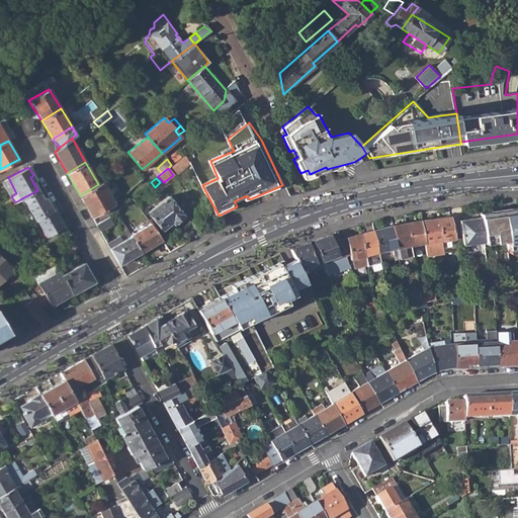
[(80,195),(92,217),(113,204),(101,183),(98,184),(80,195)]
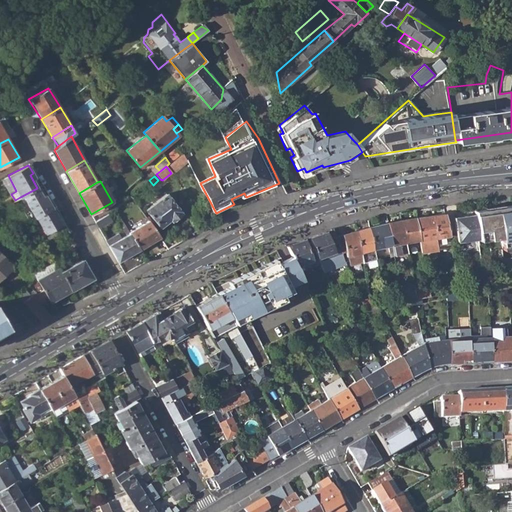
[(20,197),(32,219),(34,218),(53,208),(48,199),(45,201),(37,188),(20,197)]
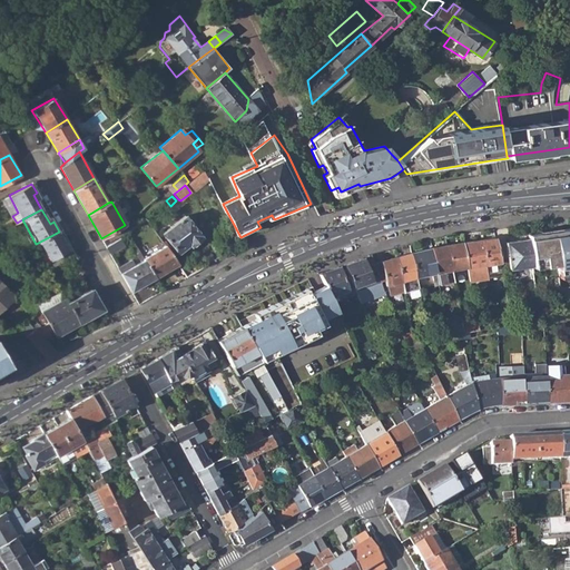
[(163,233),(178,253),(189,243),(190,245),(193,243),(195,246),(203,242),(199,238),(203,236),(185,215),(163,233)]
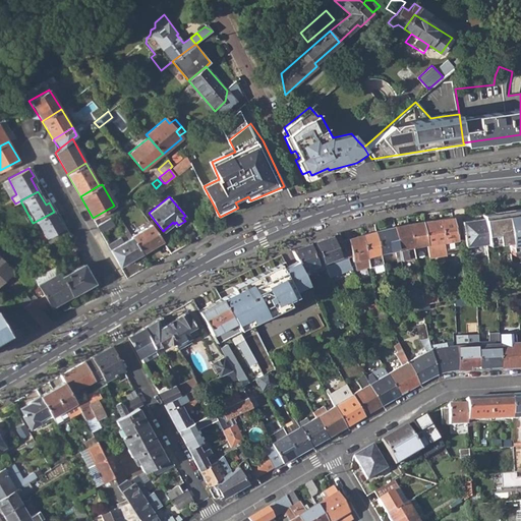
[(505,210),(506,214),(509,237),(510,248),(520,246),(520,211),(512,213),(512,209),(505,210)]
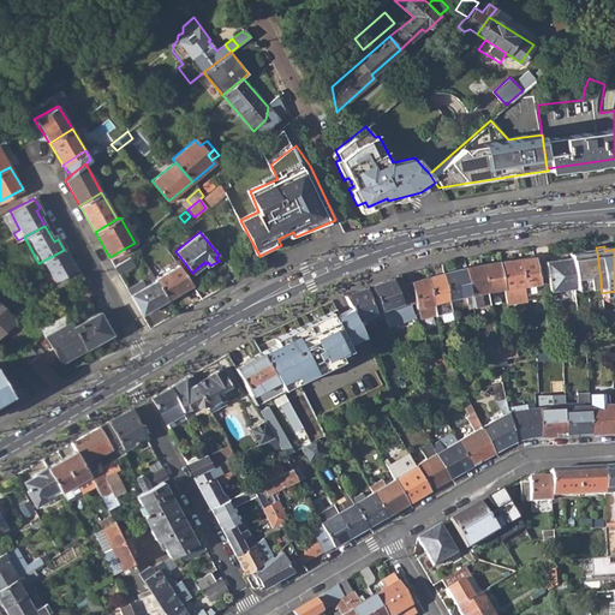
[(41,262),(57,288),(78,276),(64,250),(41,262)]
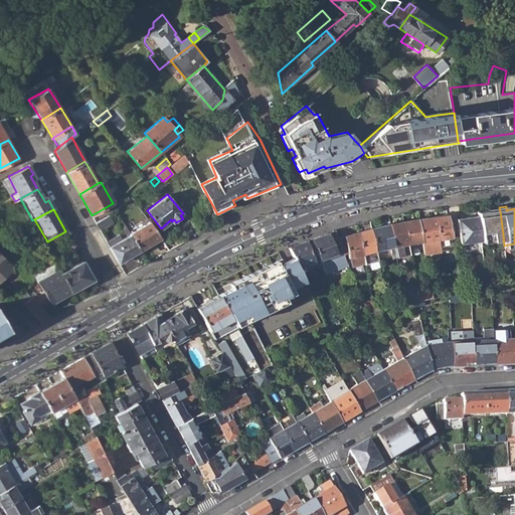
[(477,214),(481,238),(503,234),(500,211),(477,214)]
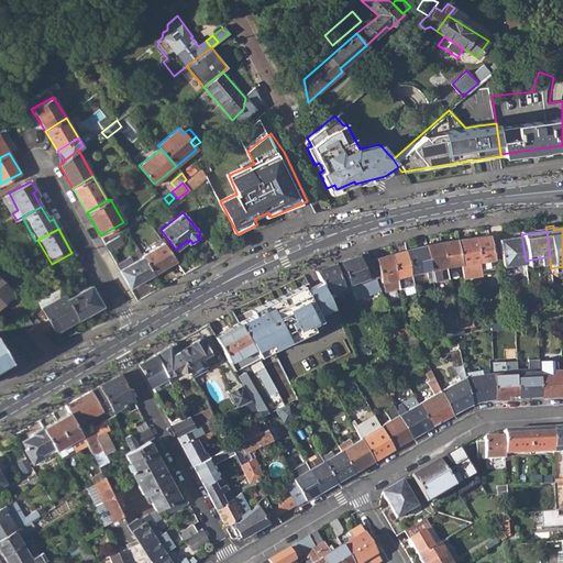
[(475,235),(478,260),(494,257),(488,233),(475,235)]
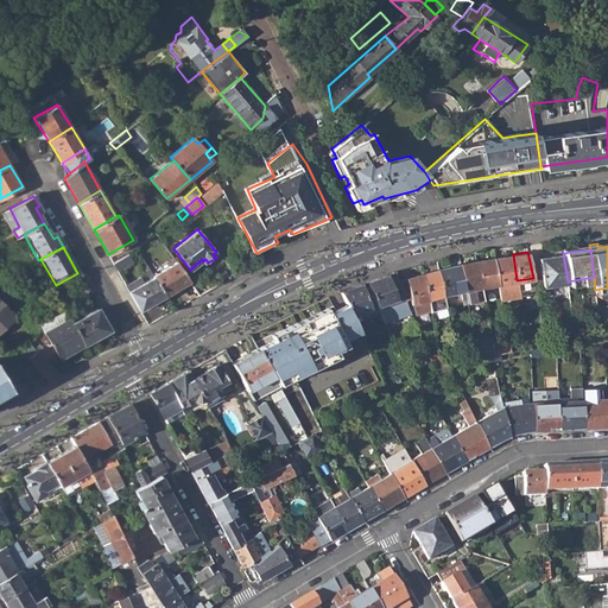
[(113,263),(118,271),(134,263),(128,253),(113,263)]
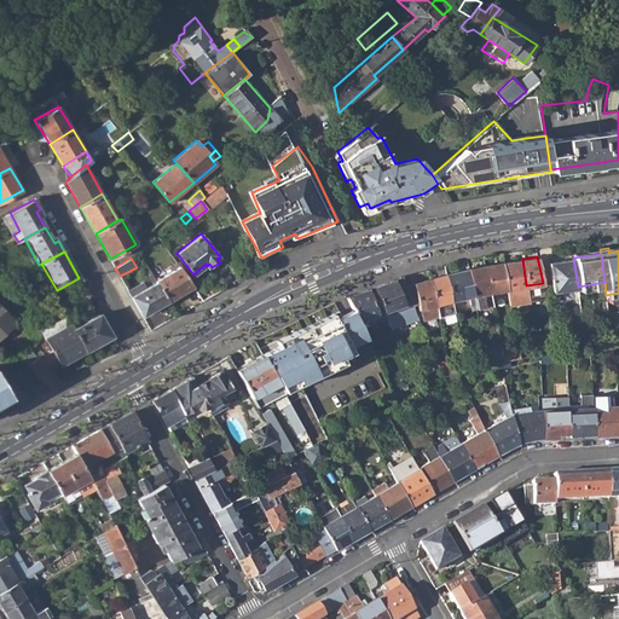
[(550,261),(554,290),(578,287),(573,258),(550,261)]
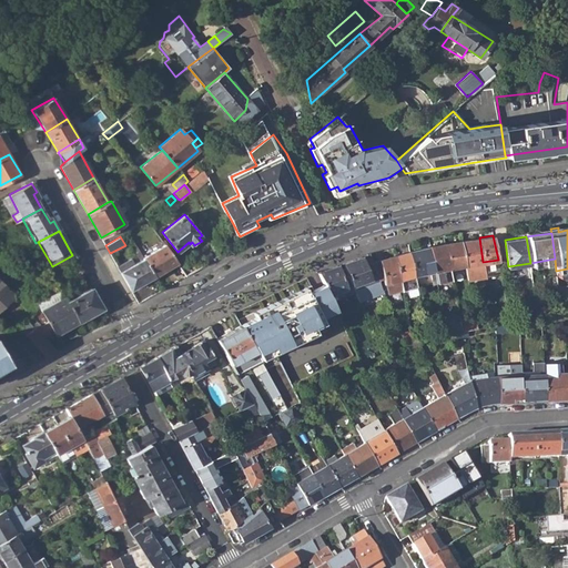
[(483,262),(479,237),(460,241),(465,265),(467,279),(486,275),(485,270),(483,262)]
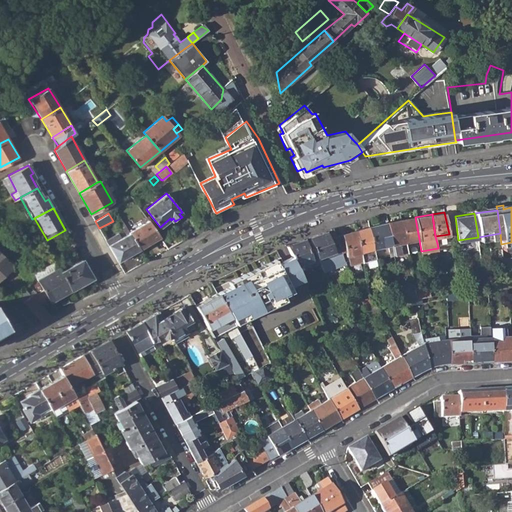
[(401,219),(405,242),(419,239),(415,217),(401,219)]
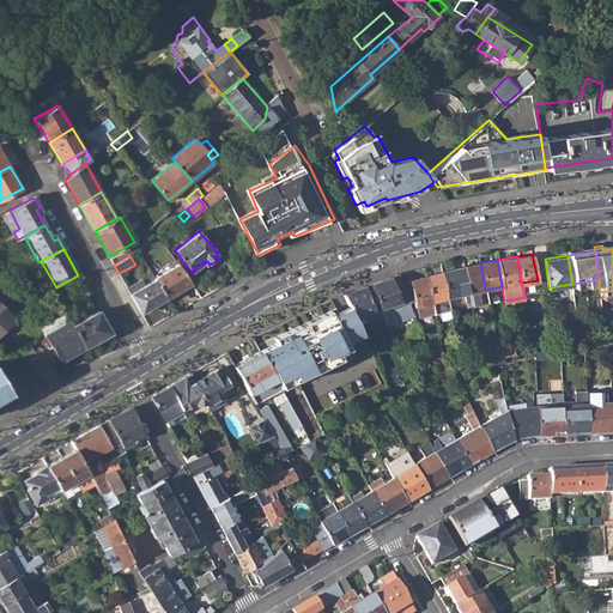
[(463,266),(469,292),(485,290),(480,262),(463,266)]
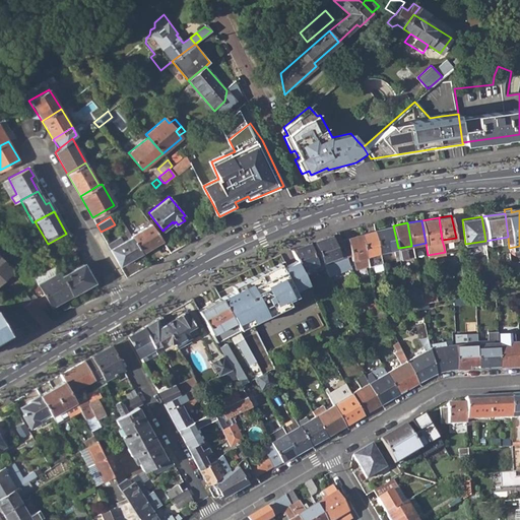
[(163,242),(151,224),(131,236),(131,237),(141,254),(163,242)]
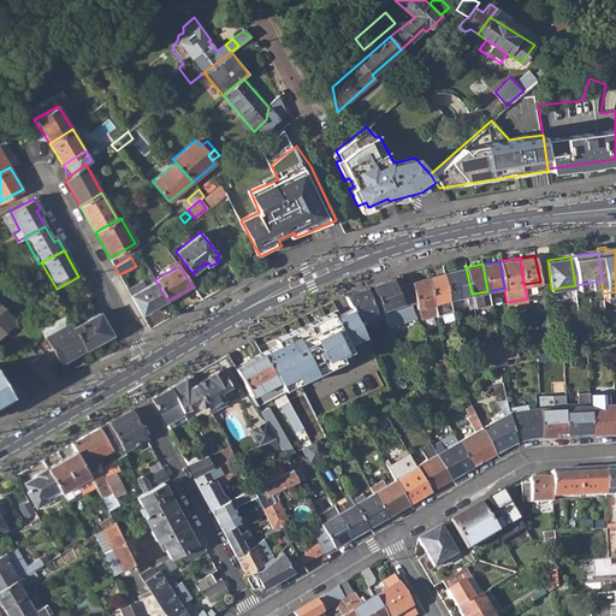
[(467,295),(468,306),(473,304),(472,294),(466,267),(444,272),(449,298),(467,295)]
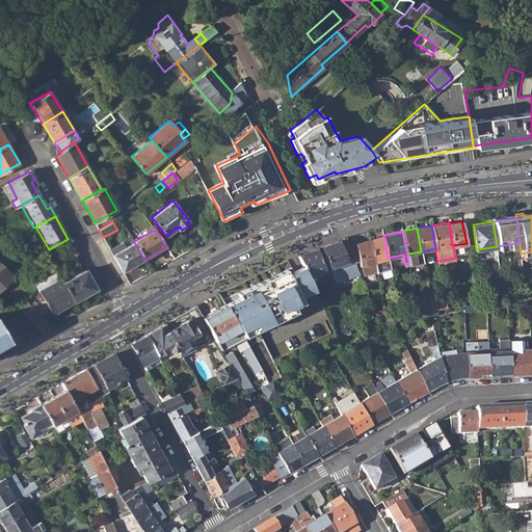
[(370,239),(374,261),(388,258),(383,235),(370,239)]
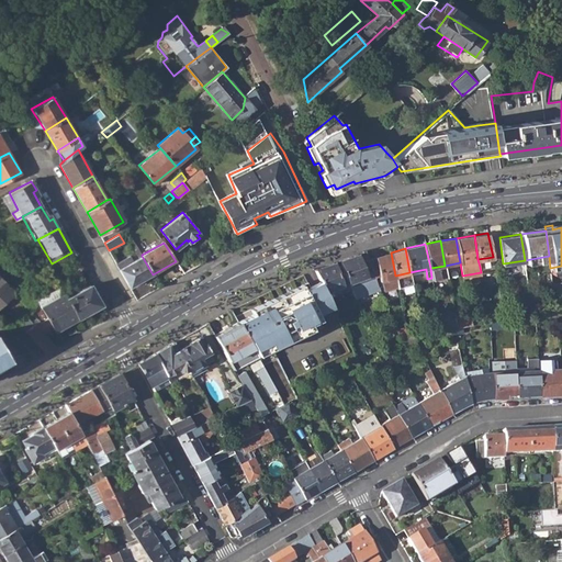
[(340,260),(349,282),(356,296),(380,288),(375,277),(368,258),(366,251),(340,260)]
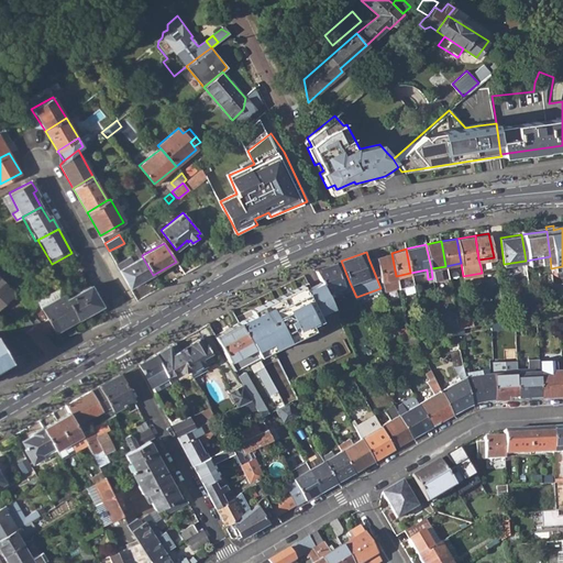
[(383,280),(385,290),(398,287),(396,276),(392,253),(368,258),(376,277),(381,276),(382,280),(383,280)]
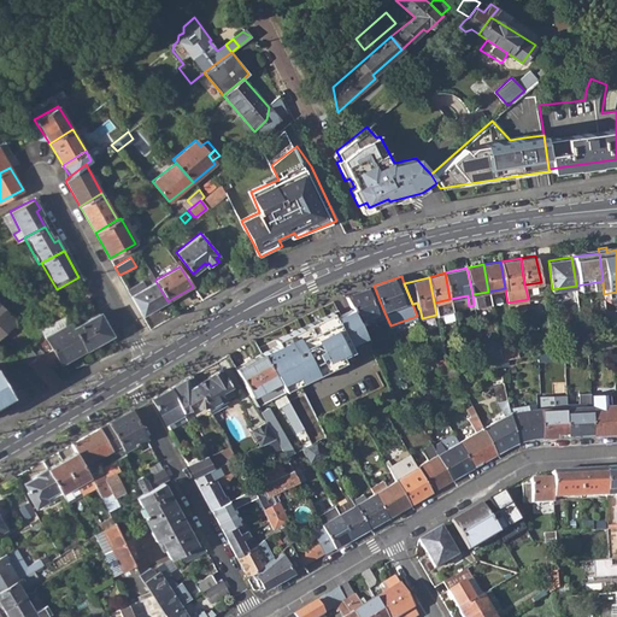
[(168,301),(156,281),(152,283),(147,286),(144,280),(128,291),(142,316),(168,301)]
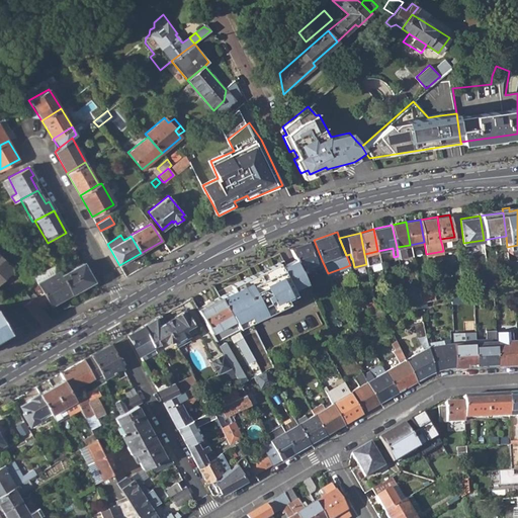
[(442,246),(455,244),(454,237),(440,239),(442,246)]
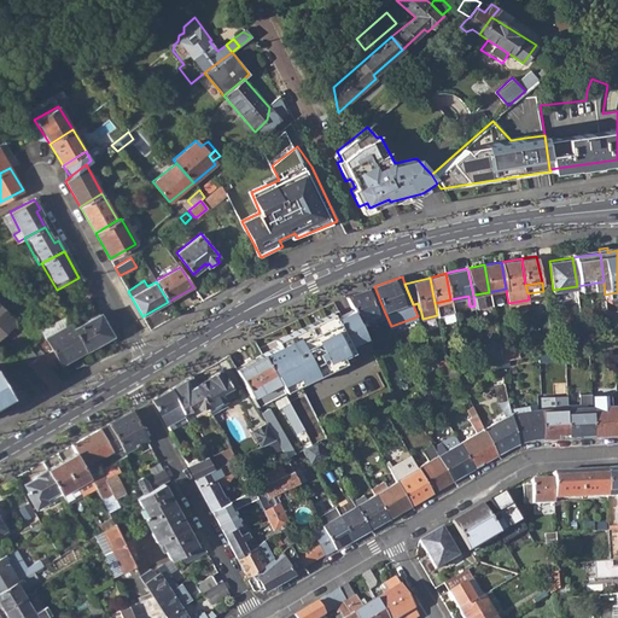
[(353,308),(357,320),(365,316),(377,313),(368,289),(347,296),(353,308)]
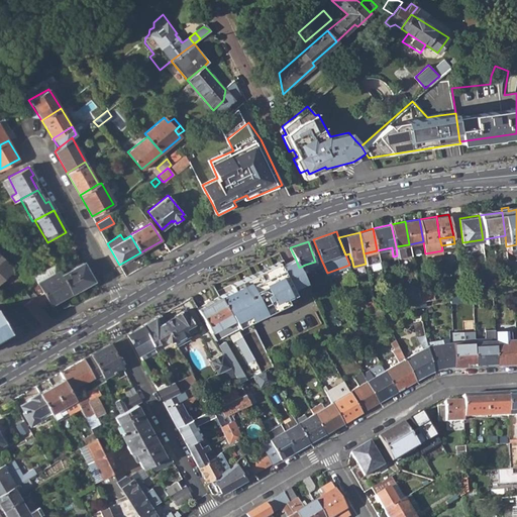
[(0,280),(13,268),(0,254),(0,280)]
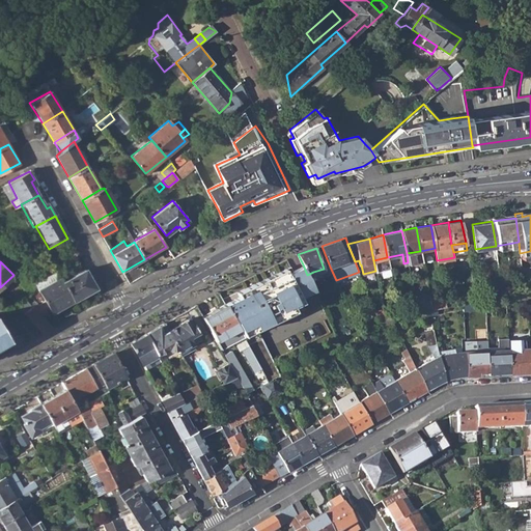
[(239,297),(225,303),(243,335),(248,343),(267,375),(270,381),(275,378),(282,374),(259,331),(255,324),(292,305),(302,301),(299,296),(314,288),(308,277),(307,275),(303,264),(292,271),(289,266),(236,292),(239,297)]
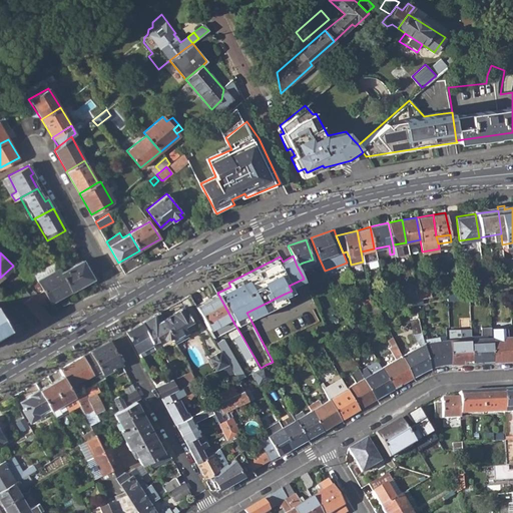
[(61,273),(72,291),(93,279),(83,261),(61,273)]
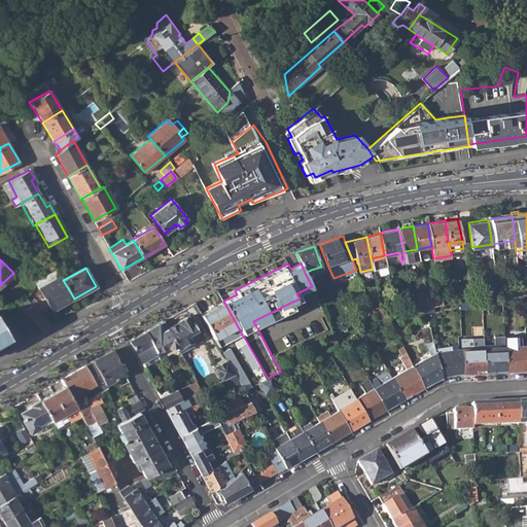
[(44,297),(51,311),(73,299),(74,299),(63,280),(60,276),(39,288),(44,297)]
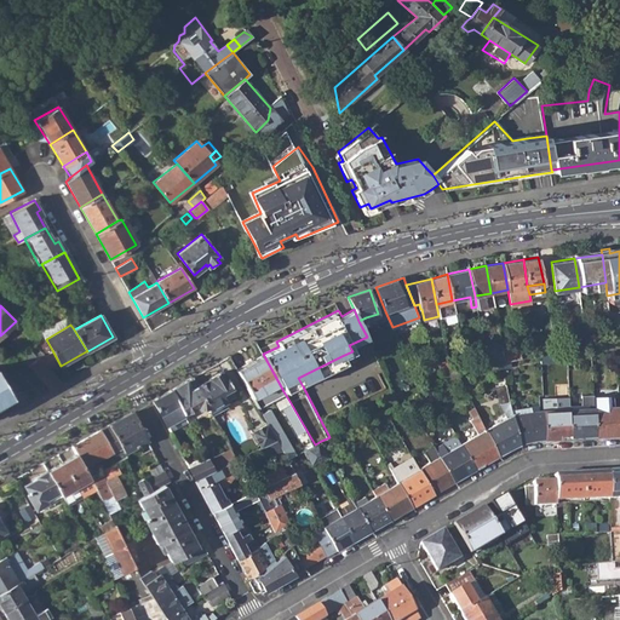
[(591,345),(591,352),(616,349),(616,342),(591,345)]
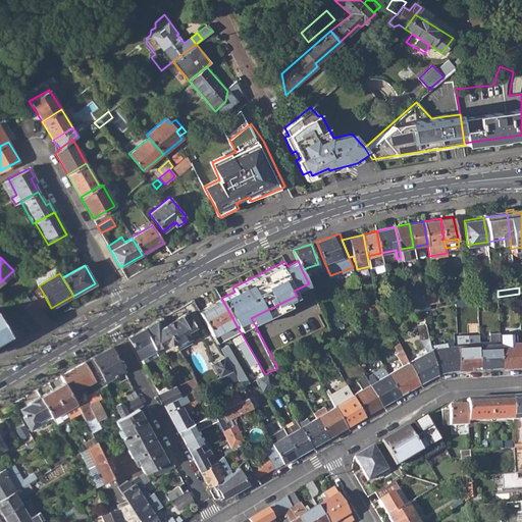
[(19,303),(43,327),(52,322),(40,310),(42,308),(45,311),(51,308),(44,295),(36,300),(34,296),(28,290),(23,295),(19,298),(19,303)]
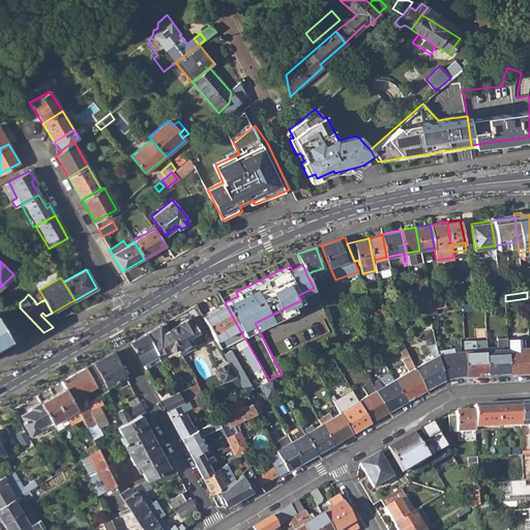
[(431,302),(432,308),(446,306),(444,300),(441,300),(440,295),(429,296),(431,302)]
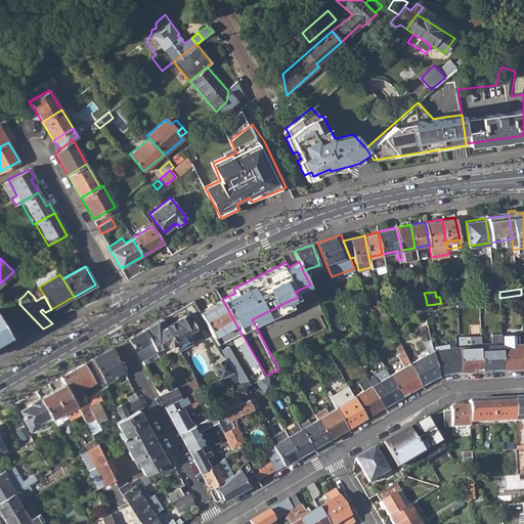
[(479,302),(479,303),(499,299),(499,298),(499,292),(479,296),(479,302)]
